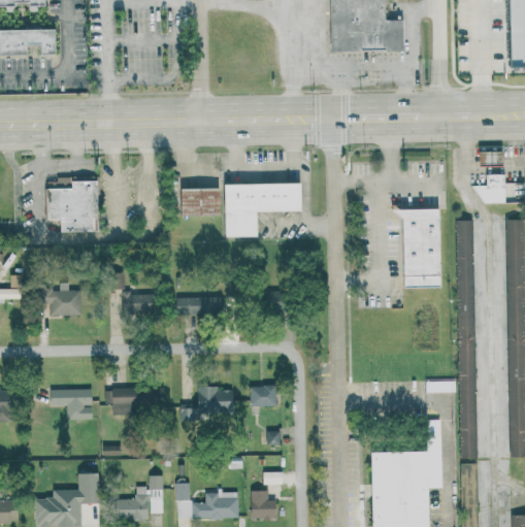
[(384,0),(328,0),(329,52),(403,51),(402,20),(385,21),(384,0)]
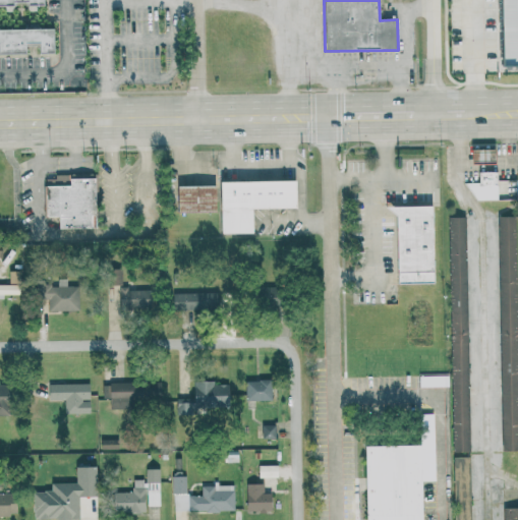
[(517,0),(500,0),(502,65),(517,65),(517,0)]
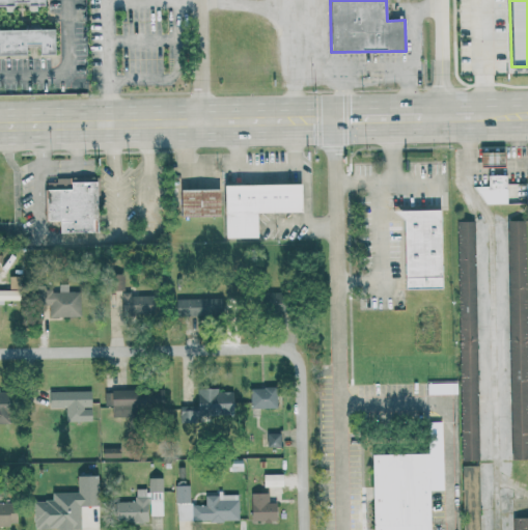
[(0,30),(0,55),(25,55),(25,47),(38,47),(38,55),(54,55),(54,30),(0,30)]
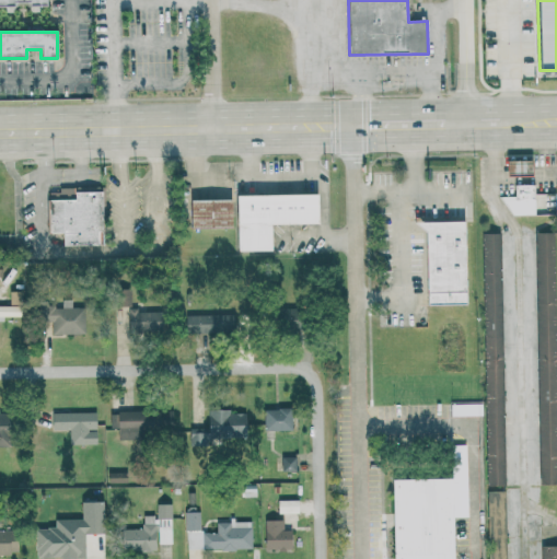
[(532,161),(508,161),(507,175),(532,176),(532,161)]
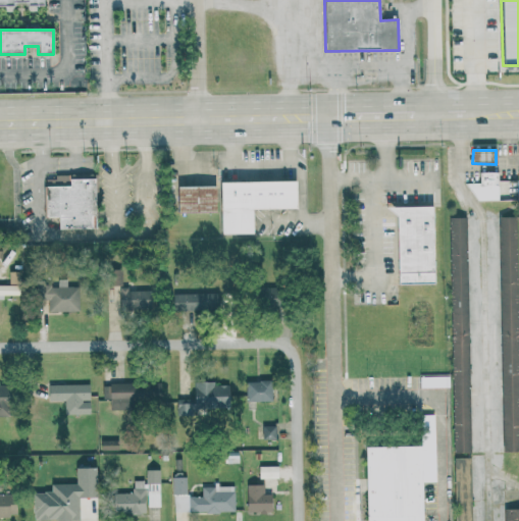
[(500,201),(499,172),(480,172),(480,184),(473,184),(473,202),(500,201)]
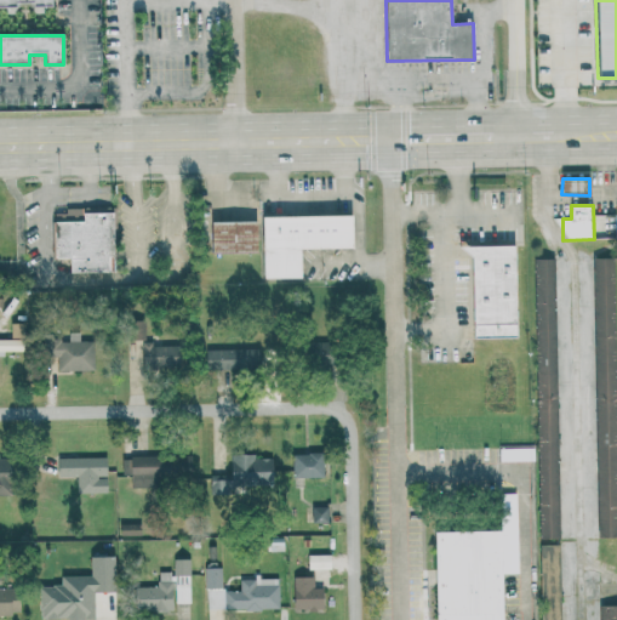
[(112,211),(66,212),(66,214),(53,215),(55,260),(70,259),(70,273),(112,273),(112,211)]
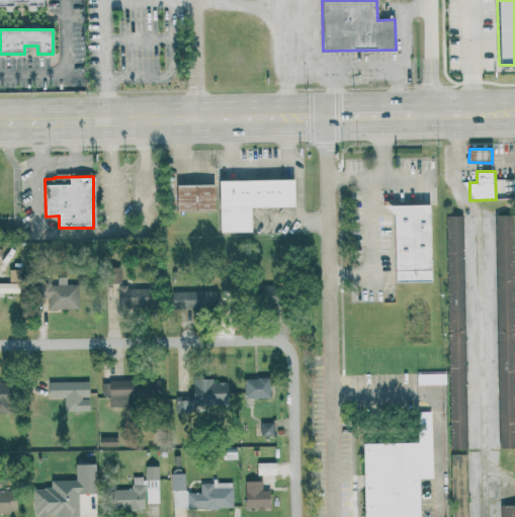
[(496,180),(497,199),(514,198),(514,179),(496,180)]
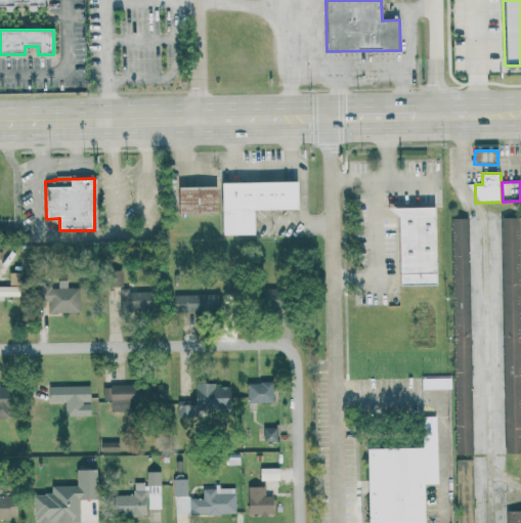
[(221,183),(222,235),(254,235),(253,211),(297,210),(296,182),(221,183)]
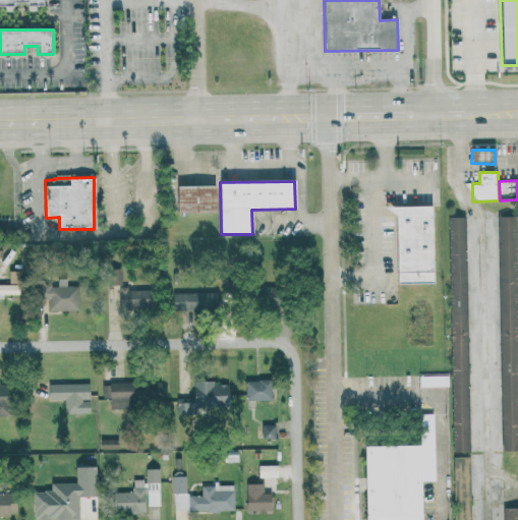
[(216,186),(176,187),(177,213),(216,212),(216,186)]
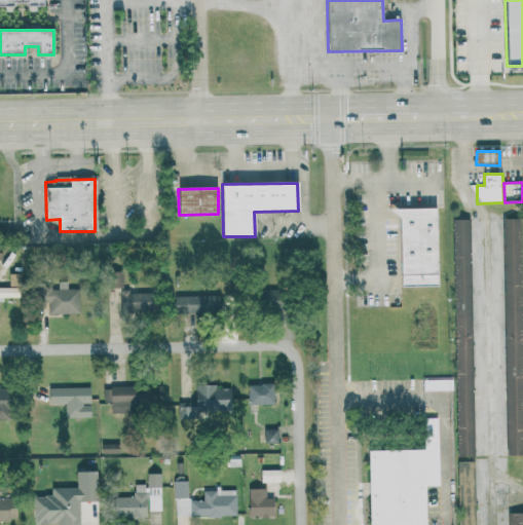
[(401,287),(439,286),(437,209),(399,210),(401,287)]
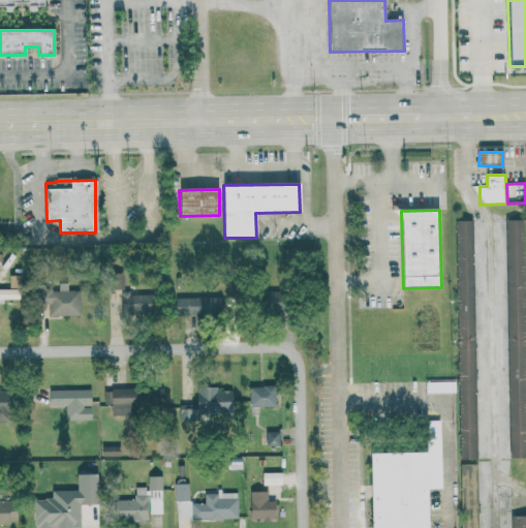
[(511,458),(525,457),(525,279),(524,220),(506,221),(511,458)]
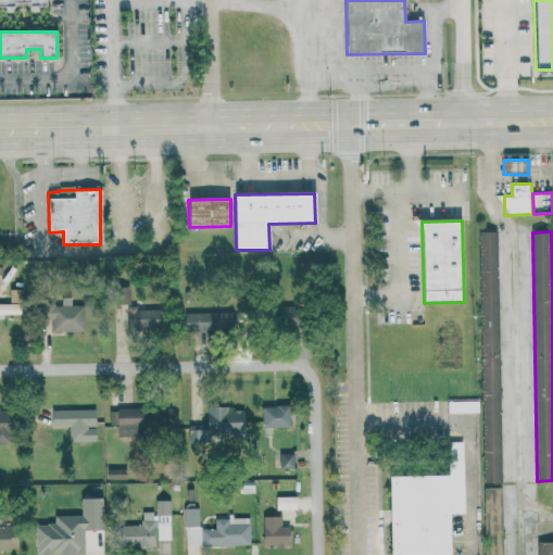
[(480,232),(485,482),(502,481),(498,232),(480,232)]
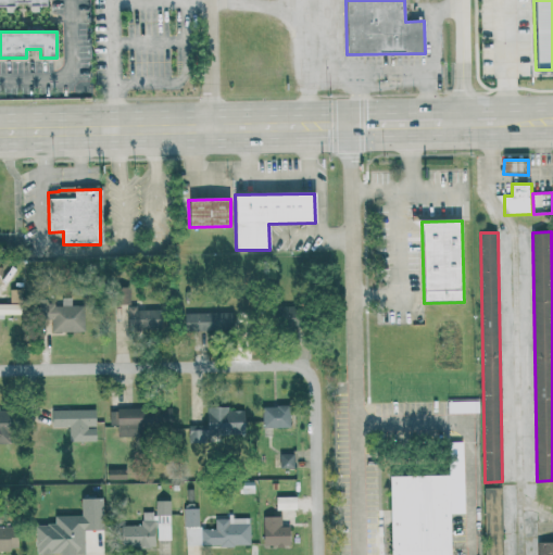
[(0,303),(0,316),(21,316),(20,304),(0,303)]
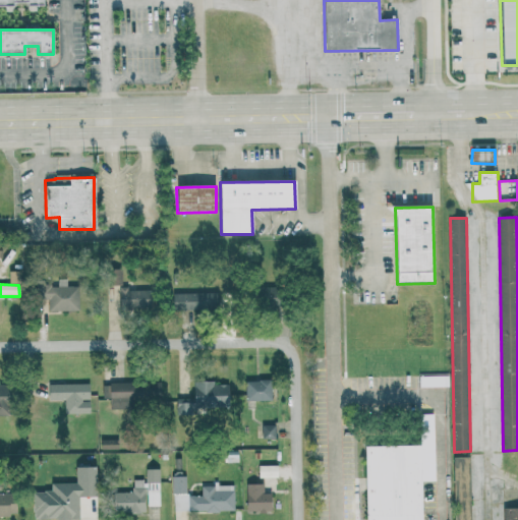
[(80,310),(79,285),(40,287),(40,300),(50,299),(50,311),(80,310)]
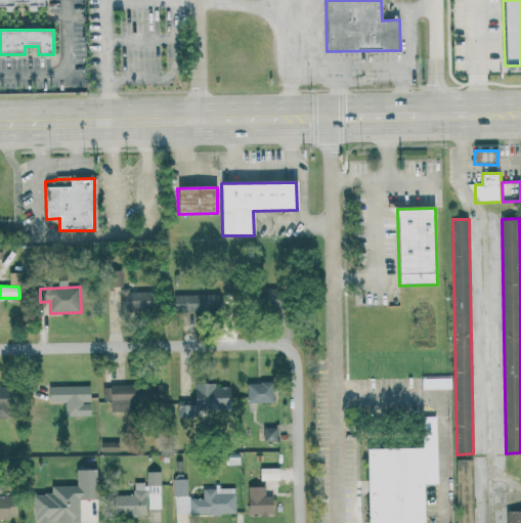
[(260,289),(259,311),(279,312),(280,290),(260,289)]
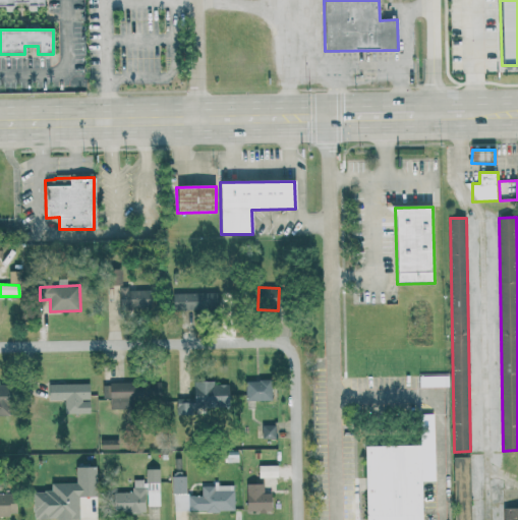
[(150,290),(129,290),(129,288),(113,289),(114,310),(150,308),(150,290)]
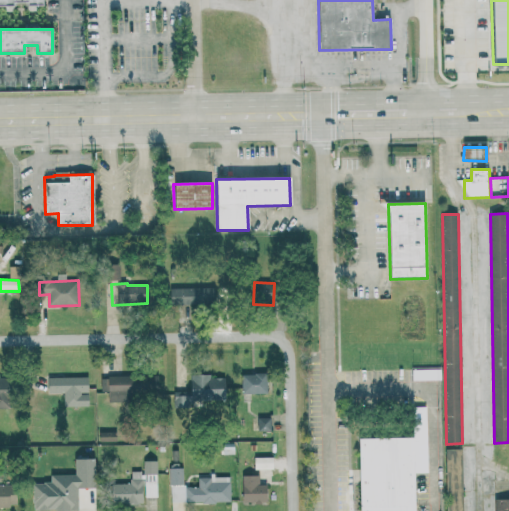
[(170,289),(171,309),(213,308),(213,288),(170,289)]
